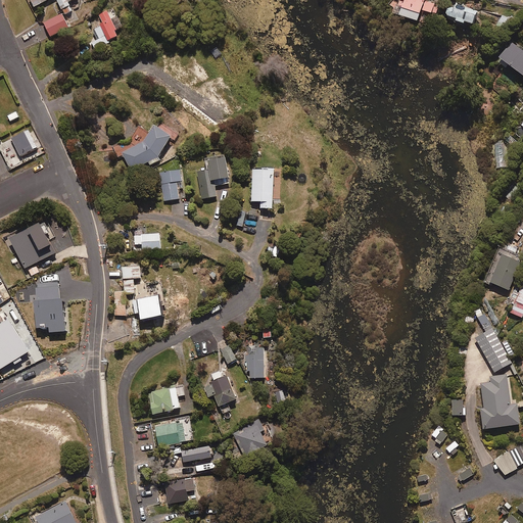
[(67,1),(68,1),(67,0),(32,0),(35,5),(46,0),(56,0),(61,8),(69,5),(67,1)]
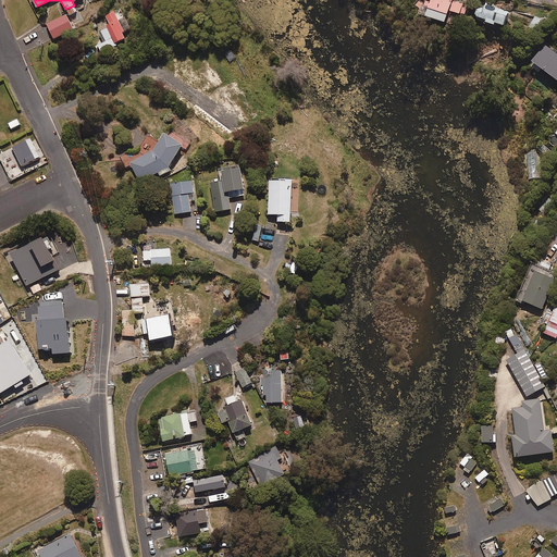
[(425,0),(424,5),(447,13),(448,10),(459,14),(462,3),(452,0),(425,0)]
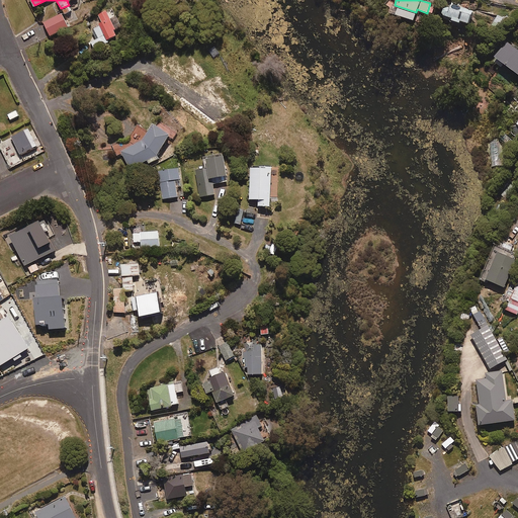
[(447,0),(446,0),(441,14),(451,18),(451,19),(459,22),(460,21),(467,24),(472,10),(447,0)]
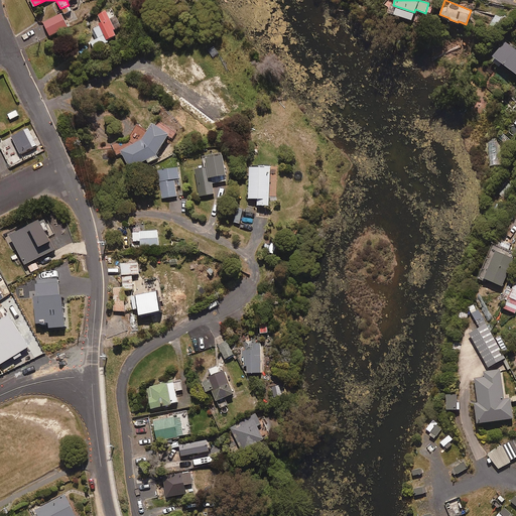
[(414,12),(393,5),(391,5),(389,12),(411,20),(414,12)]
